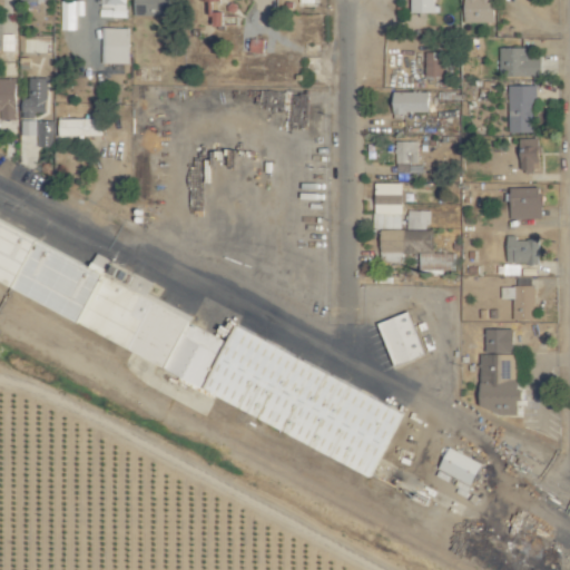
[(127,0),(100,0),(100,9),(128,9),(127,0)]
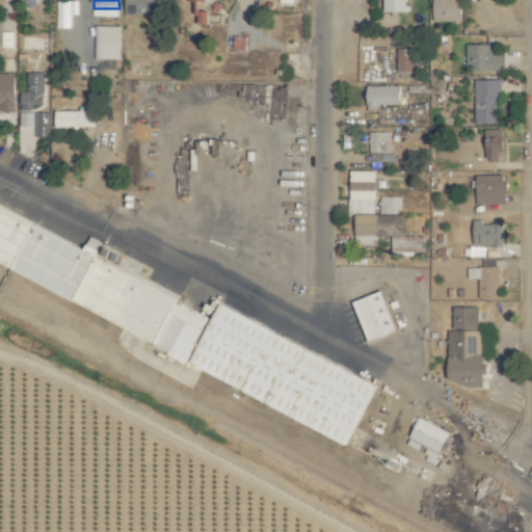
[(161,15),(160,0),(127,0),(127,14),(161,15)]
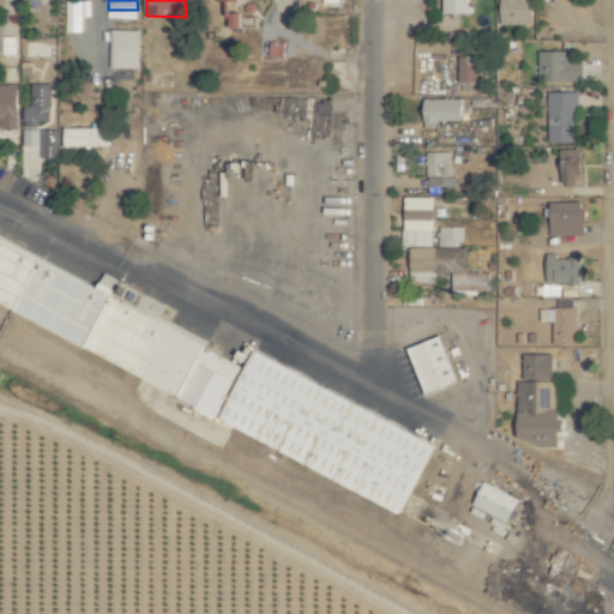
[(470,13),(470,0),(443,0),(443,13),(470,13)]
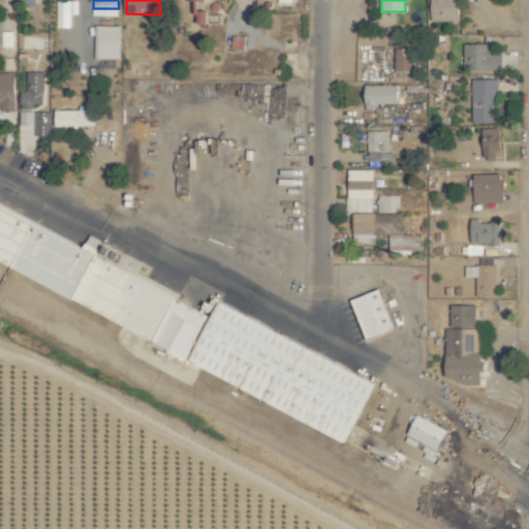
[(433,0),(434,22),(461,21),(460,0),(433,0)]
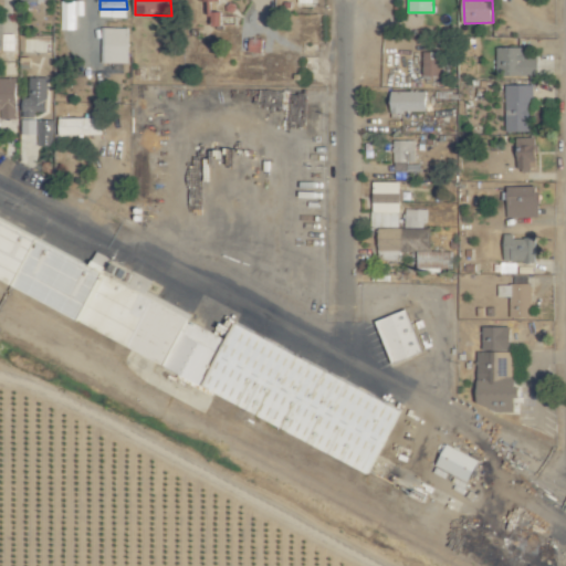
[(79,1),(58,1),(56,30),(72,30),(73,12),(77,12),(79,1)]
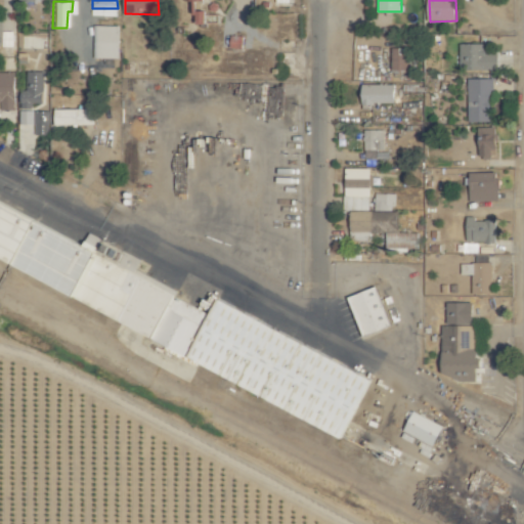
[(207,24),(207,11),(199,10),(199,24),(207,24)]
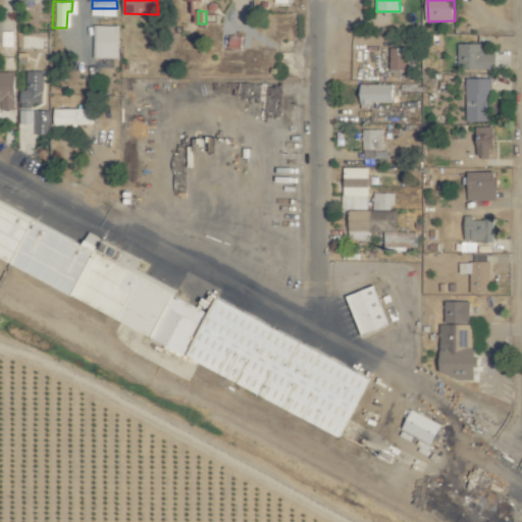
[(3,19),(0,18),(0,46),(14,46),(14,31),(3,31),(3,19)]
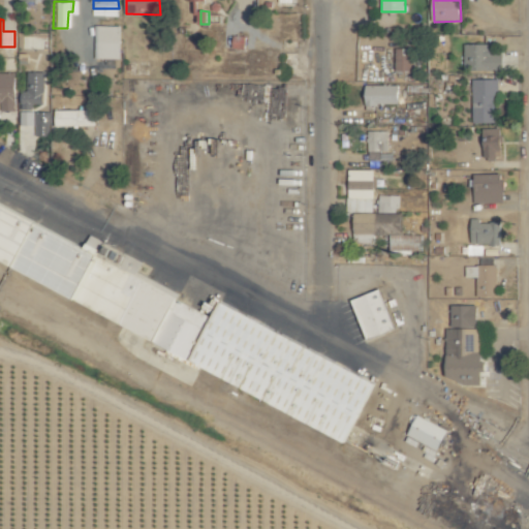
[(121,59),(122,26),(96,25),(95,58),(121,59)]
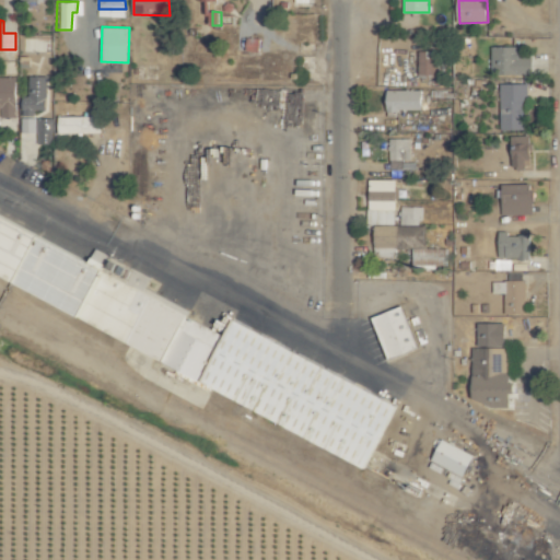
[(261,38),(248,37),(247,51),(260,53),(261,38)]
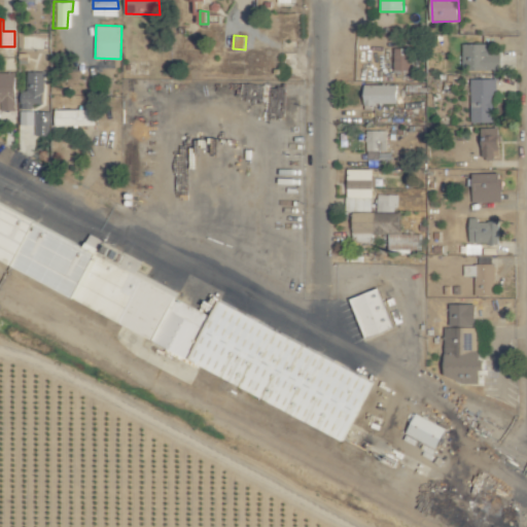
[(489,43),(462,44),(463,71),(502,70),(502,54),(489,54),(489,43)]
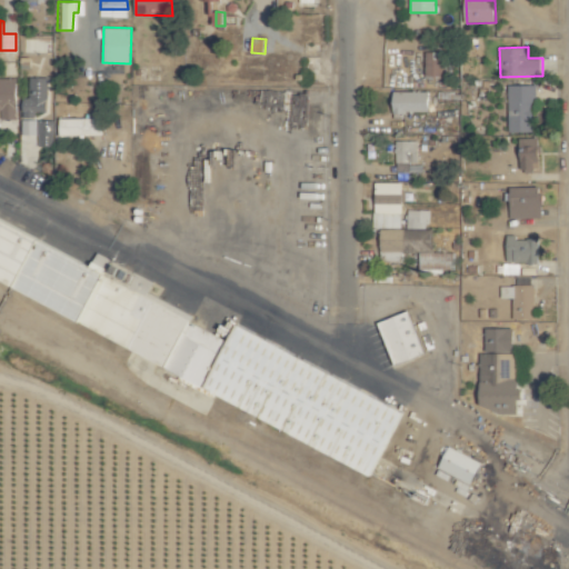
[(443,76),(442,52),(426,52),(426,77),(443,76)]
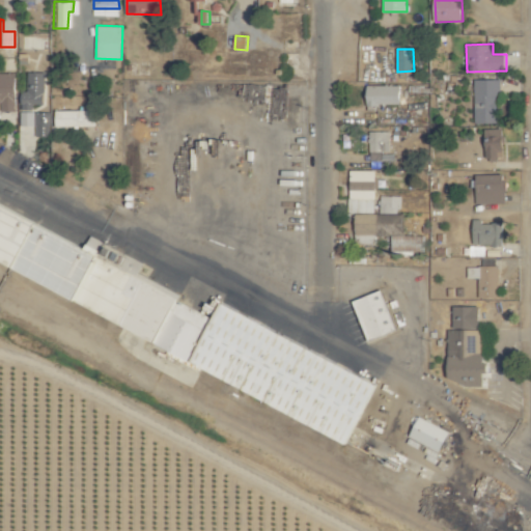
[(46,73),(28,72),(28,91),(23,91),(23,110),(33,110),(33,105),(45,105),(46,73)]
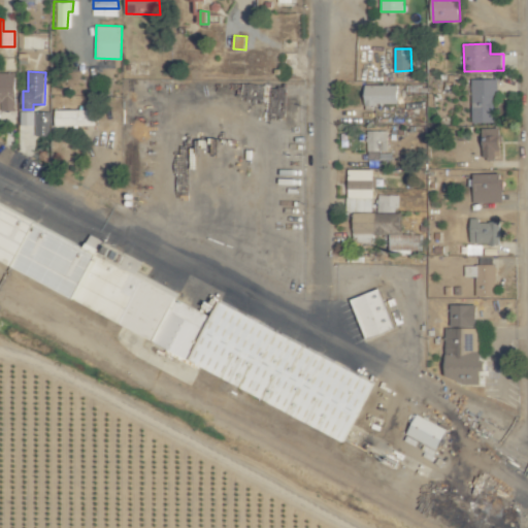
[(0,72),(0,101),(2,102),(2,111),(18,111),(17,72),(0,72)]
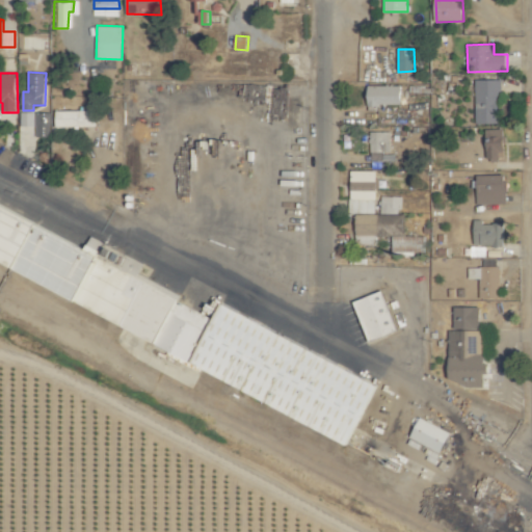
[(476,124),(500,124),(500,79),(475,80),(476,124)]
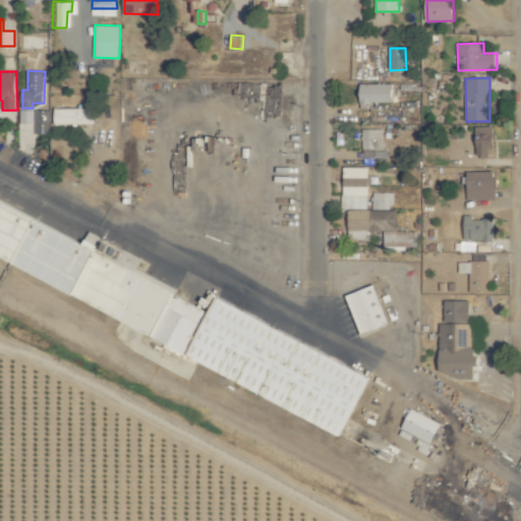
[(395,83),(359,83),(359,103),(395,104),(395,83)]
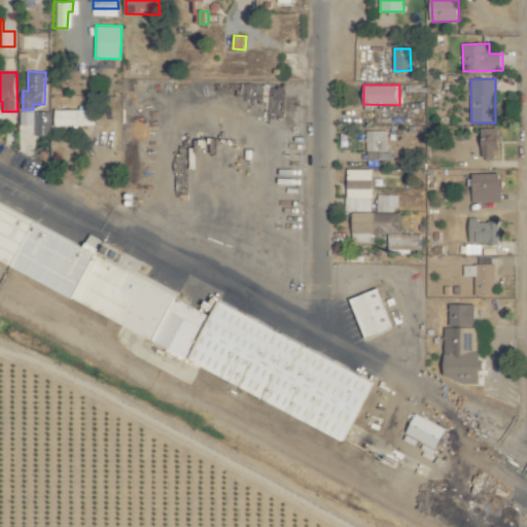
[(53,109),(53,126),(96,125),(96,109),(53,109)]
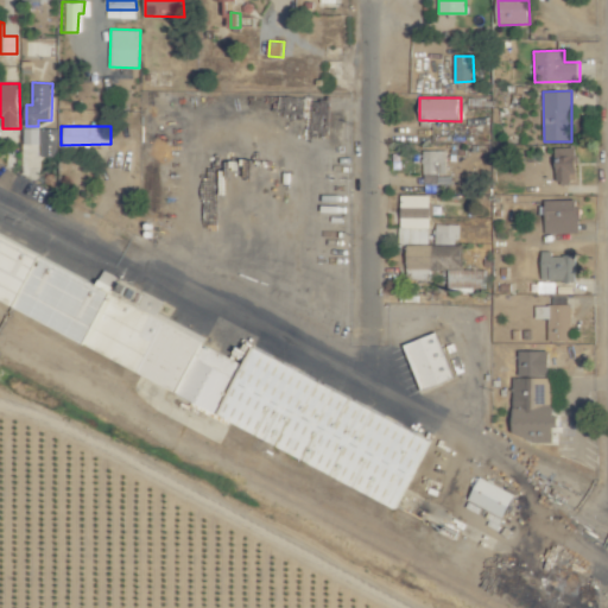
[(43,154),(57,154),(56,128),(23,128),(24,144),(42,144),(43,154)]
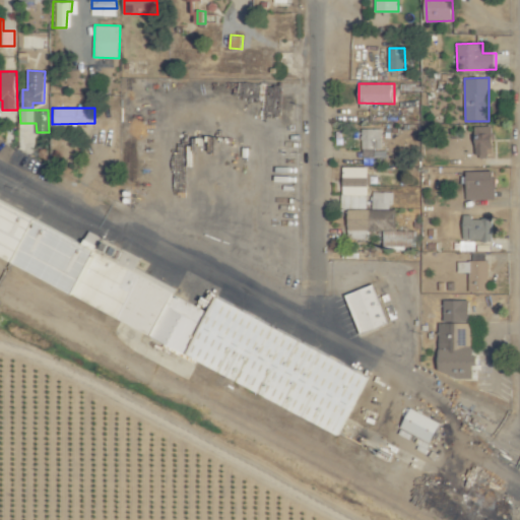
[(476,155),(494,155),(494,126),(476,126),(476,155)]
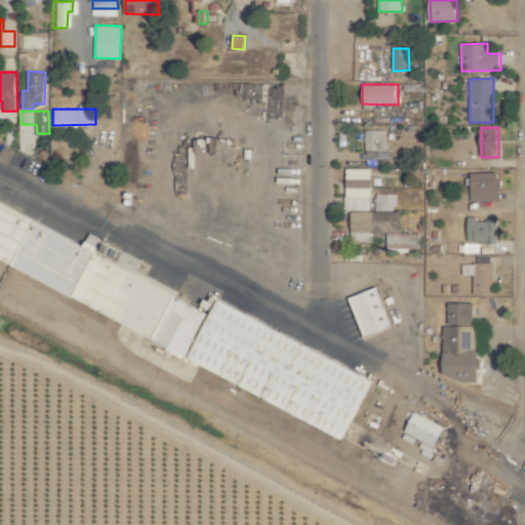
[(387,129),(365,130),(366,150),(388,150),(387,129)]
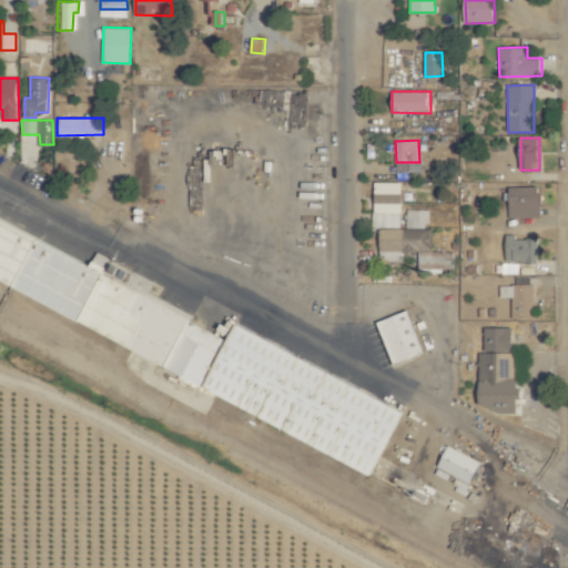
[(402,227),(402,183),(375,182),(375,227),(402,227)]
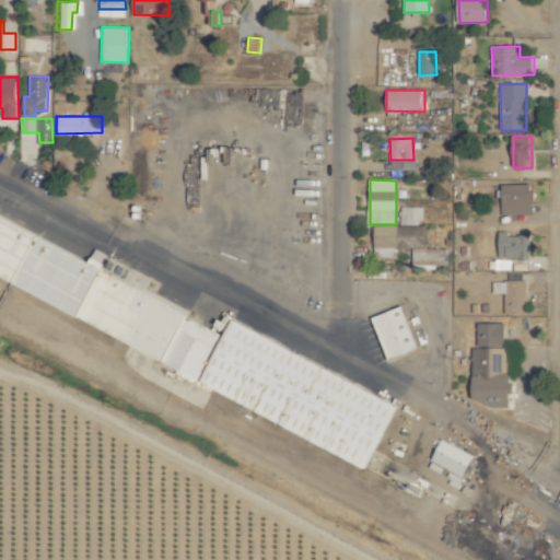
[(534,184),(502,185),(503,214),(535,213),(534,184)]
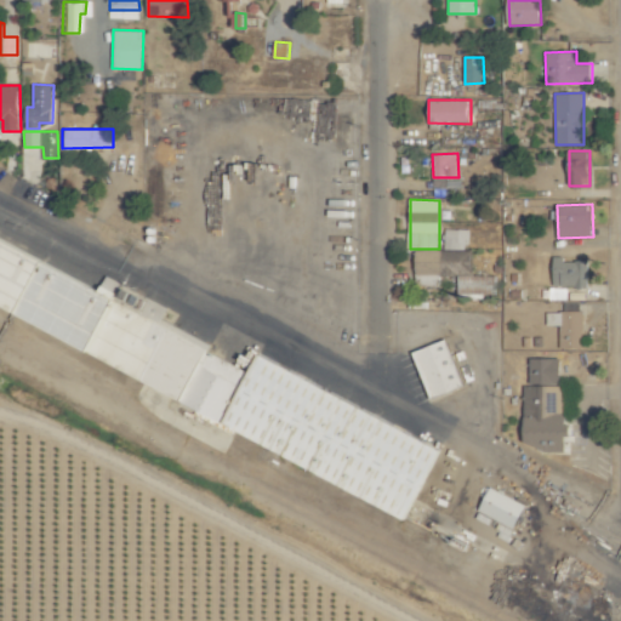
[(417,250),(417,274),(460,275),(459,295),(496,296),(497,277),(472,275),(473,251),(468,251),(468,229),(445,229),(444,250),(417,250)]
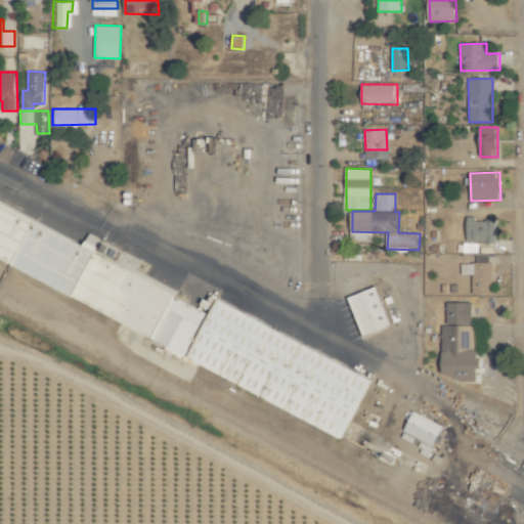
[(376,375),(220,302),(216,312),(137,275),(144,259),(91,234),(89,237),(0,195),(0,265),(351,428),(376,375)]
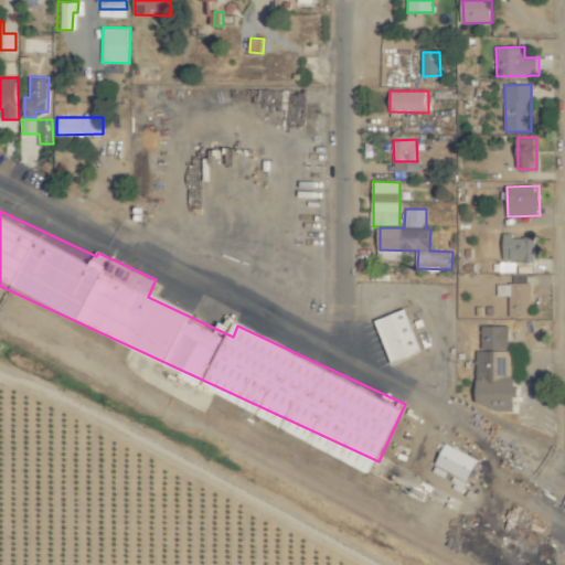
[(536,237),(513,237),(513,234),(503,234),(503,260),(535,260),(536,237)]
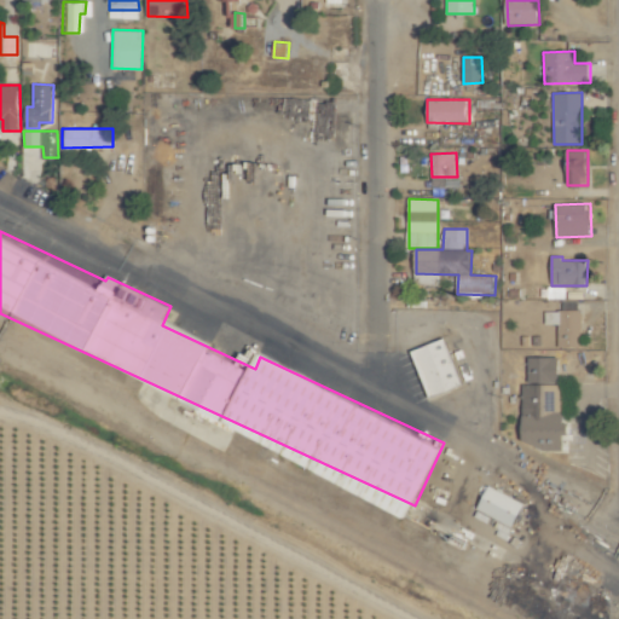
[(582,311),(544,310),(544,324),(559,324),(557,347),(582,347),(582,311)]
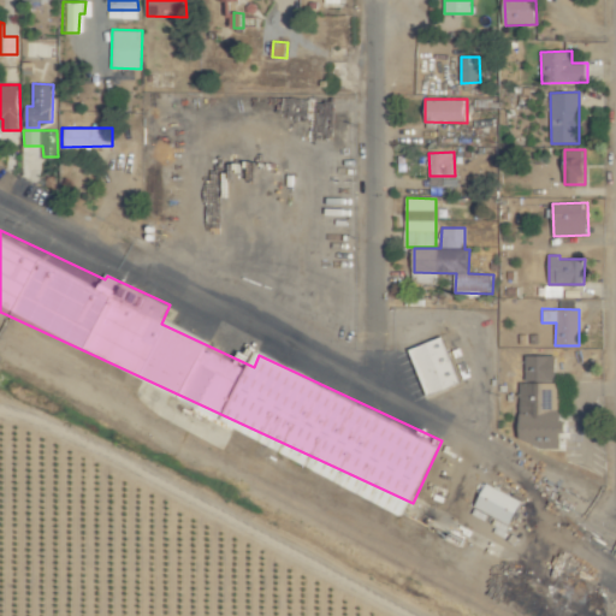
[(413,349),(430,395),(472,379),(469,371),(463,374),(461,368),(467,366),(461,349),(451,351),(446,336),(413,349)]
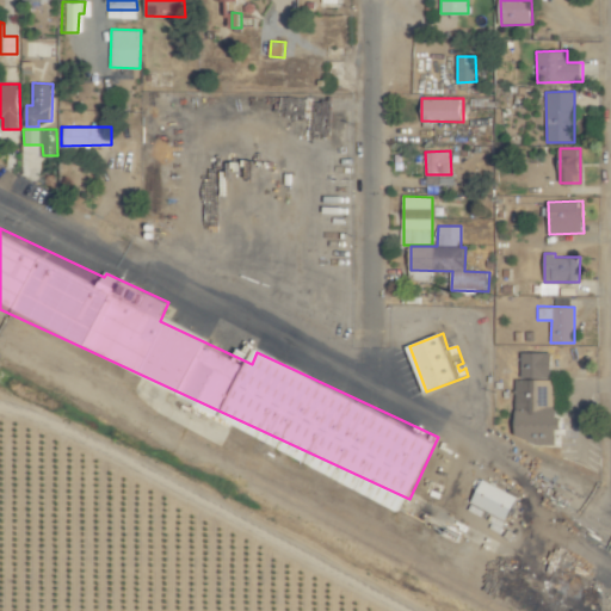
[(553,353),(520,352),(519,443),(556,443),(557,380),(553,380),(553,353)]
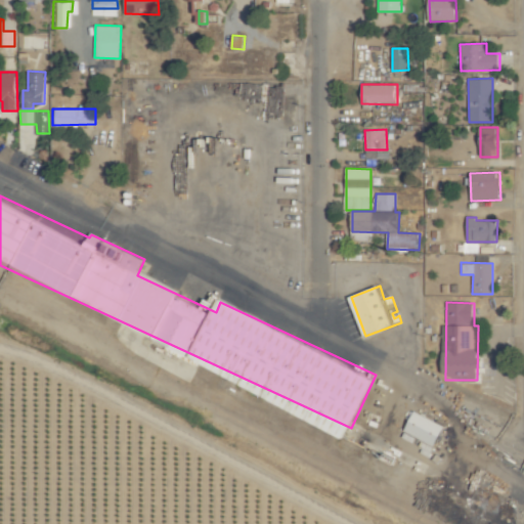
[(445,427),(415,411),(404,431),(435,447),(445,427)]
